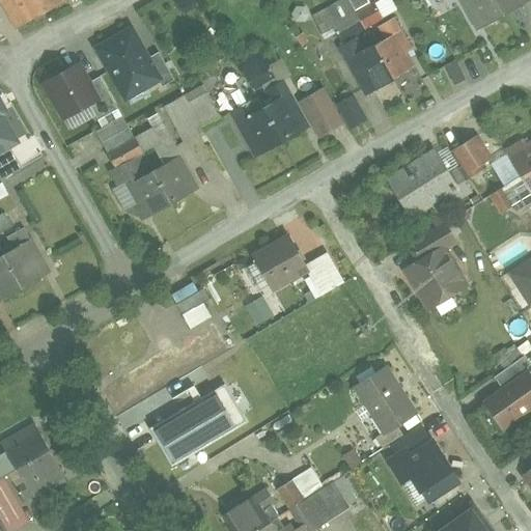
[(2,0),(10,15),(17,11),(24,25),(46,14),(38,0),(2,0)]
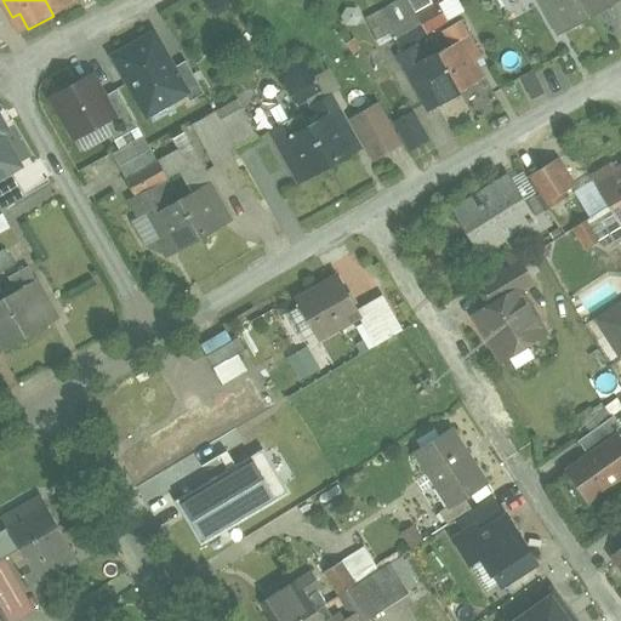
[(45,0),(53,16),(79,1),(78,0),(45,0)]
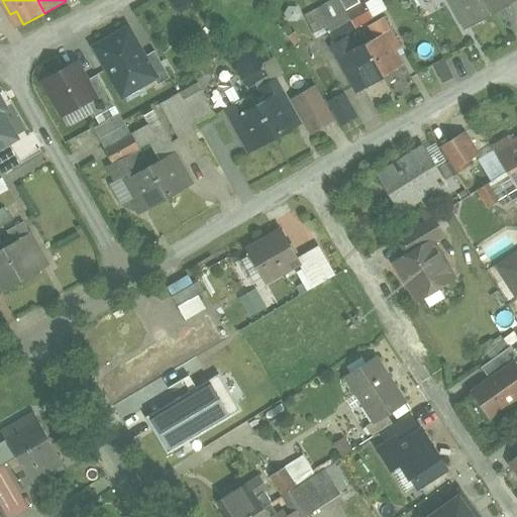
[(341,0),(338,0),(319,11),(326,24),(347,13),(348,12),(341,0)]
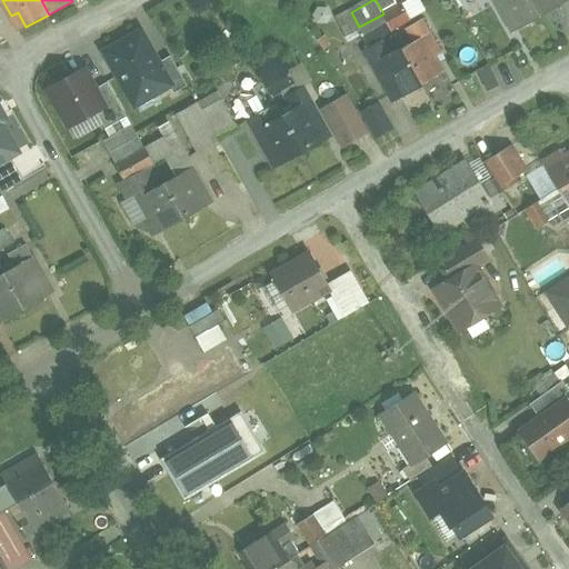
[(419,16),(409,0),(407,0),(402,3),(412,20),(419,16)]
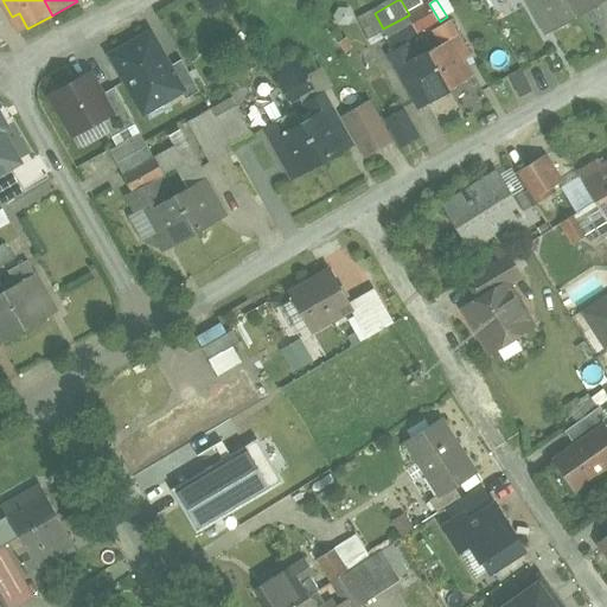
[(526,0),(548,36),(579,18),(568,0),(526,0)]
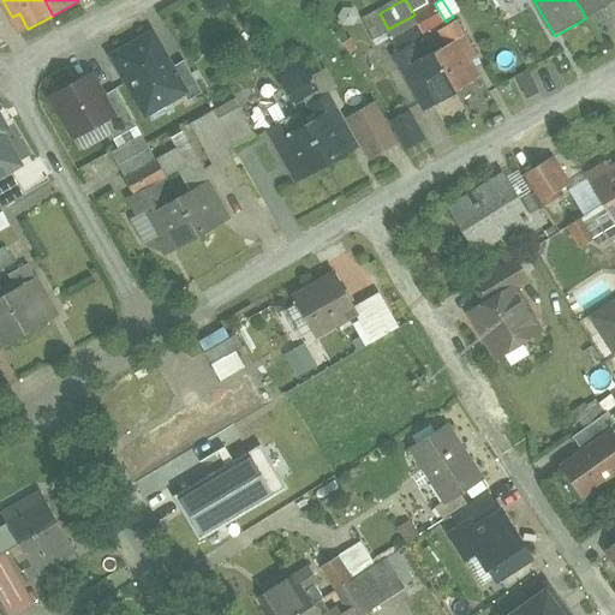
[(575,0),(586,18),(609,5),(607,0),(575,0)]
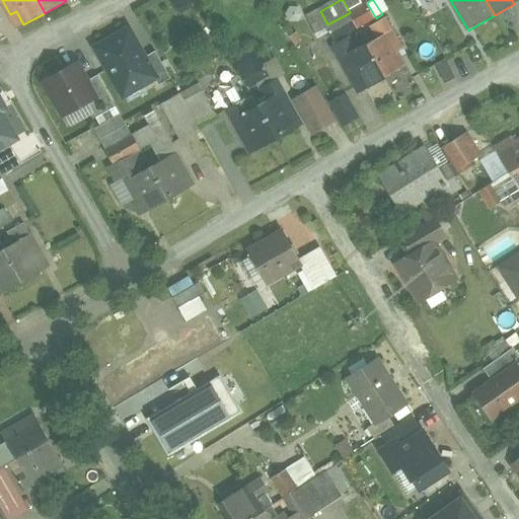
[(367,3),(350,12),(359,27),(376,18),(367,3)]
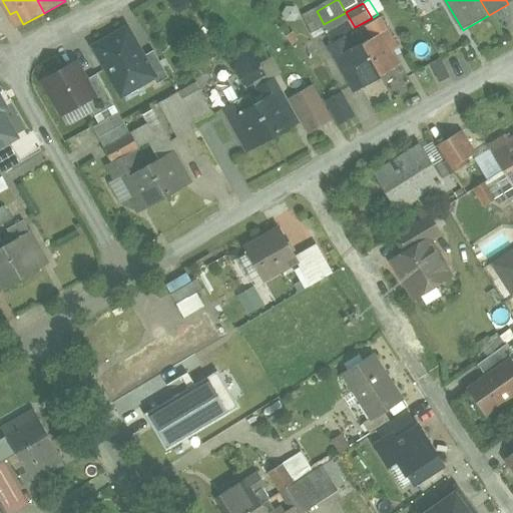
[(317,11),(305,17),(316,36),(326,30),(324,25),(324,24),(317,11)]
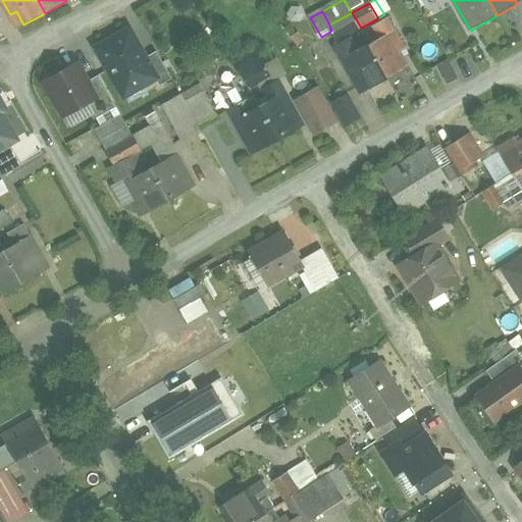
[(329,24),(329,25),(331,31),(337,41),(359,29),(351,13),(329,24)]
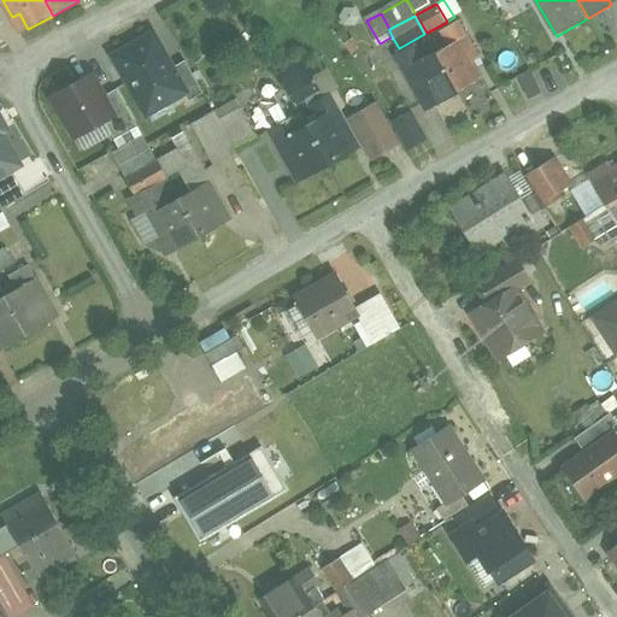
[(482,58),(460,19),(441,30),(450,45),(438,52),(459,92),(485,77),(475,62),(482,58)]
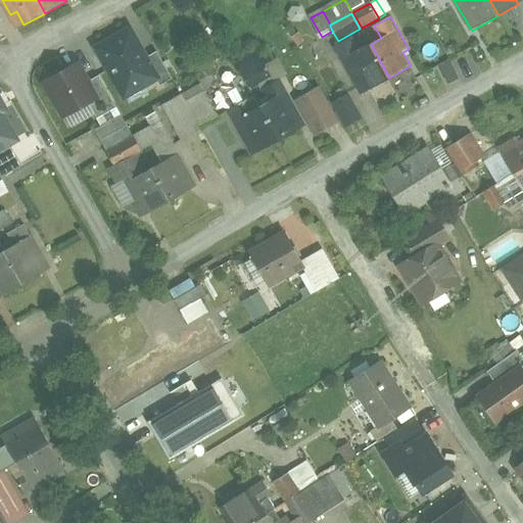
[(129,31),(98,47),(124,96),(154,80),(129,31)]
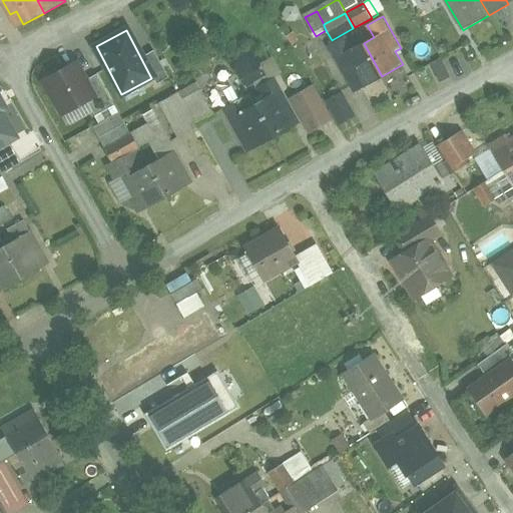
[(382,76),(364,44),(338,58),(356,90),(382,76)]
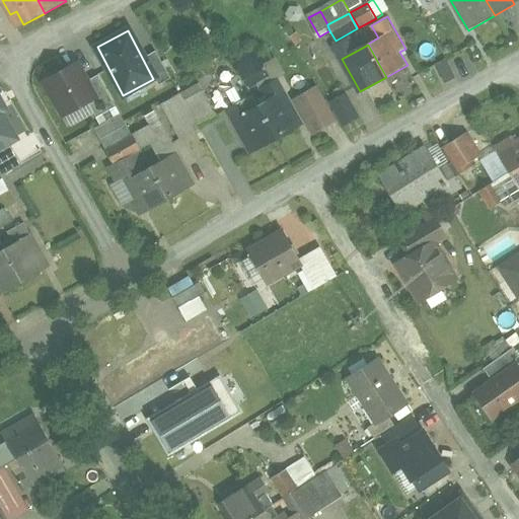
[(256,51),(235,63),(240,72),(262,60),(256,51)]
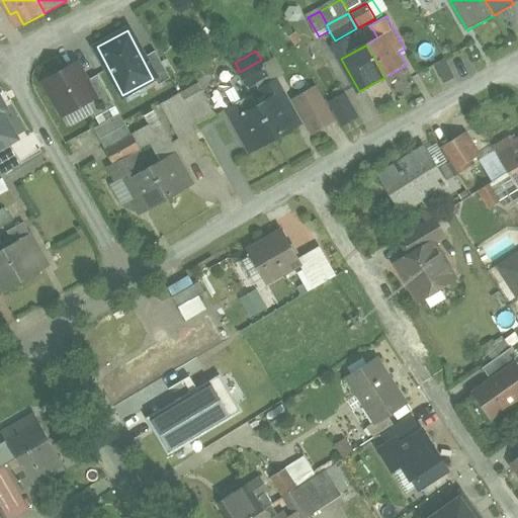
[(261,60),(240,72),(249,87),(258,82),(270,76),(261,60)]
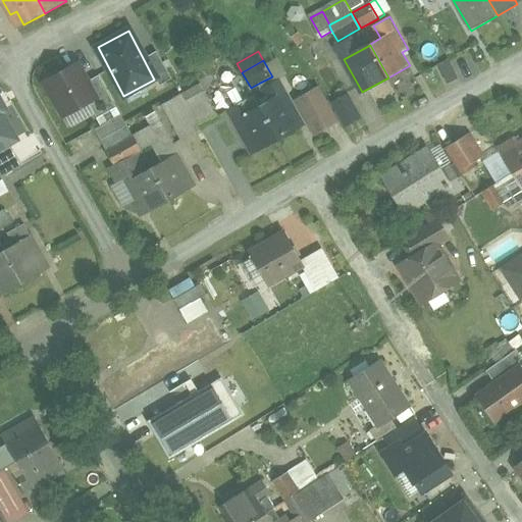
[(77,64),(47,82),(66,115),(90,102),(96,98),(88,82),(77,64)]
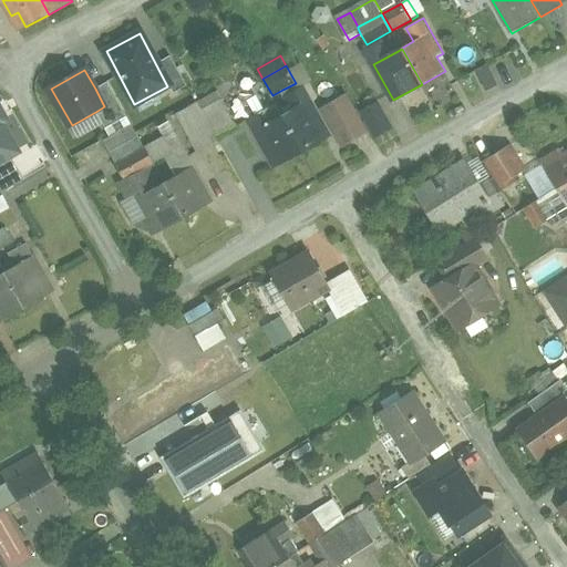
[(129,116),(109,82),(95,89),(104,106),(98,111),(106,129),(129,116)]
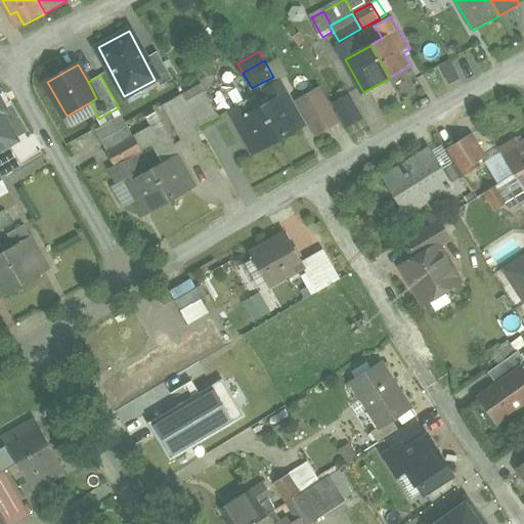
[(306,125),(281,80),(276,83),(273,77),(261,83),(268,96),(259,101),(280,139),(307,125),(307,124),(306,125)]
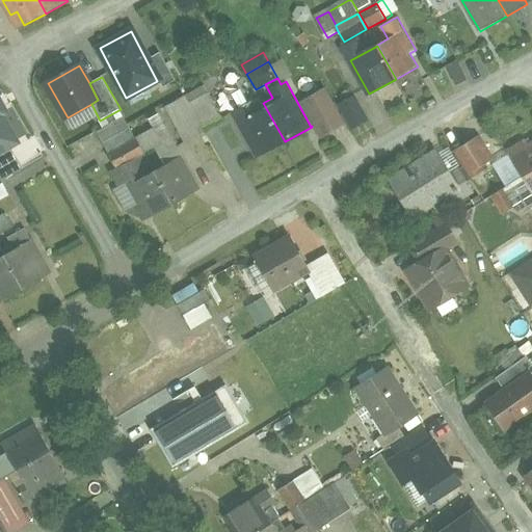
[(210,92),(190,104),(206,131),(224,120),(210,92)]
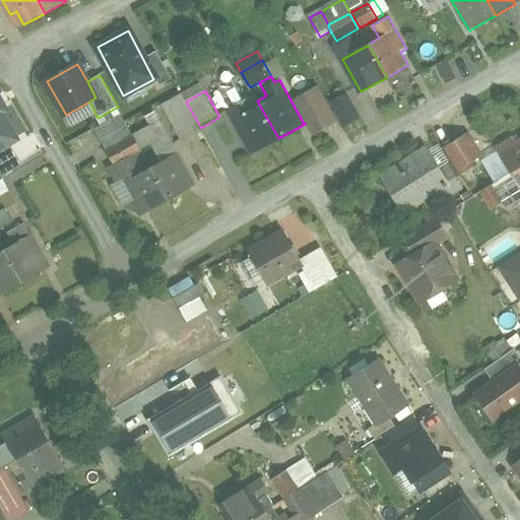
[(334,119),(318,90),(299,102),(315,130),(334,119)]
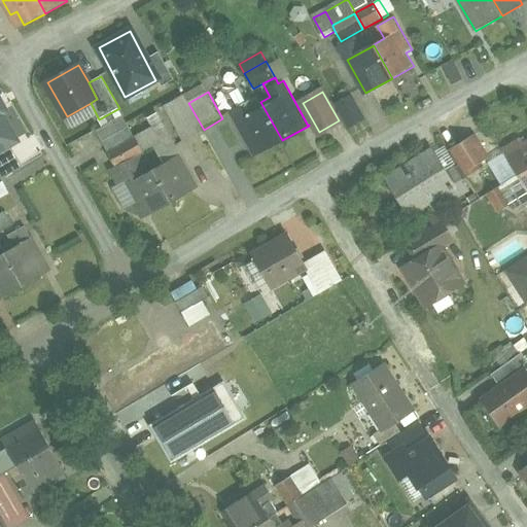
[(184,96),(165,107),(184,141),(204,130),(188,103),(184,96)]
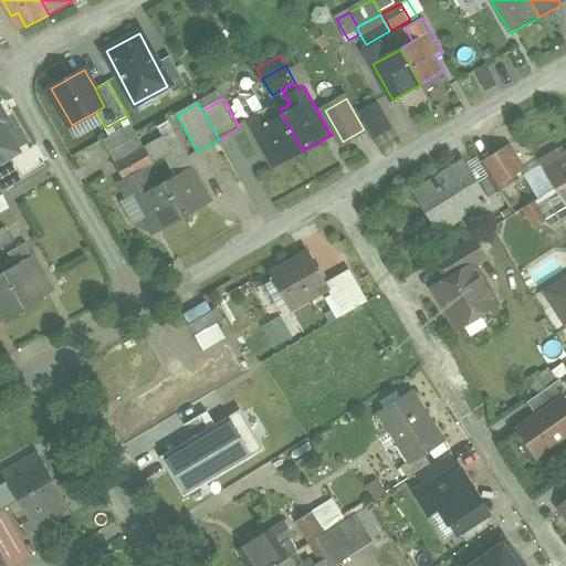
[(276,103),(248,119),(274,167),(303,150),(280,109),(276,103)]
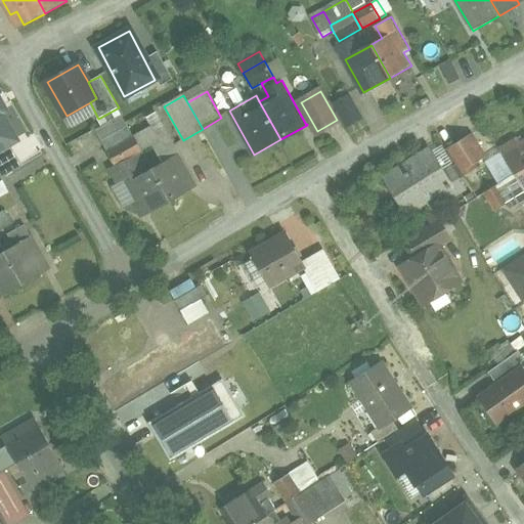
[(0,153),(11,147),(18,143),(5,117),(9,115),(0,96),(0,153)]
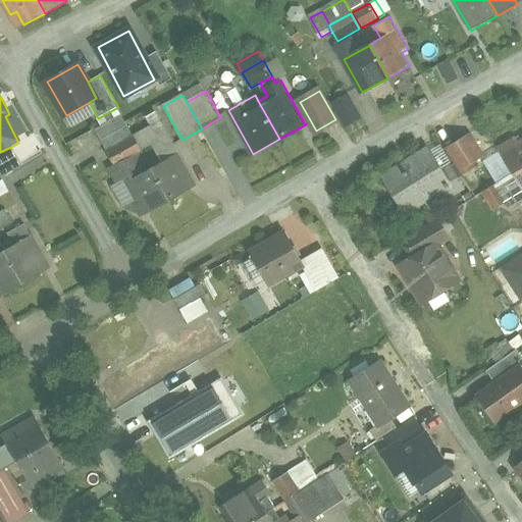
[(142,108),(124,118),(135,137),(152,126),(142,108)]
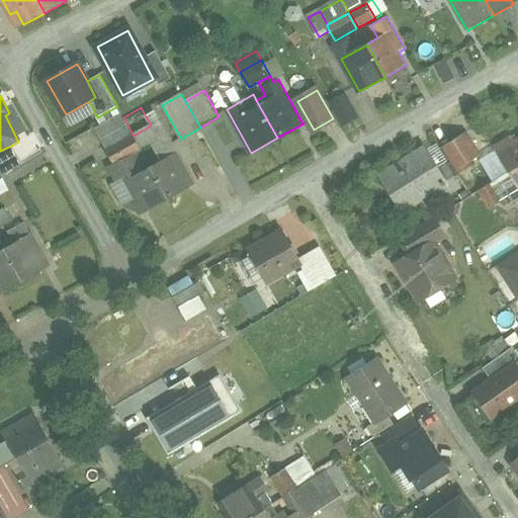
[(121,113),(95,128),(107,150),(134,136),(123,117),(121,113)]
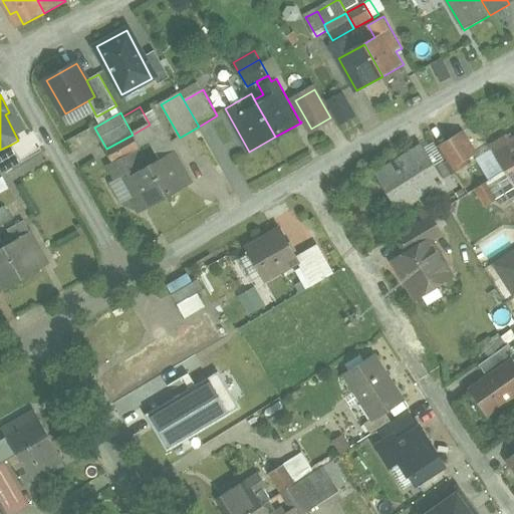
[(150,124),(133,135),(141,148),(158,138),(155,134),(150,124)]
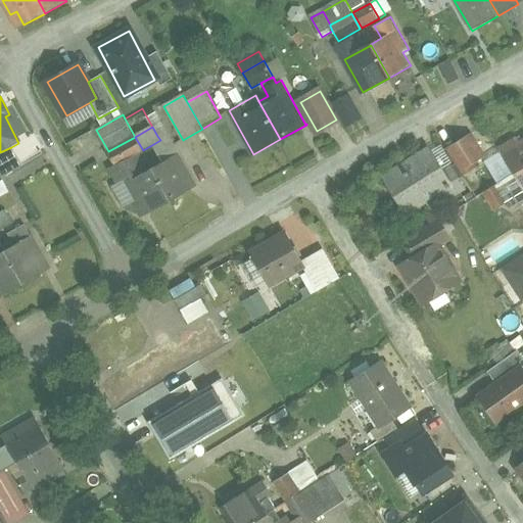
[(196,186),(165,131),(157,136),(160,140),(143,150),(153,169),(171,200),(196,186)]
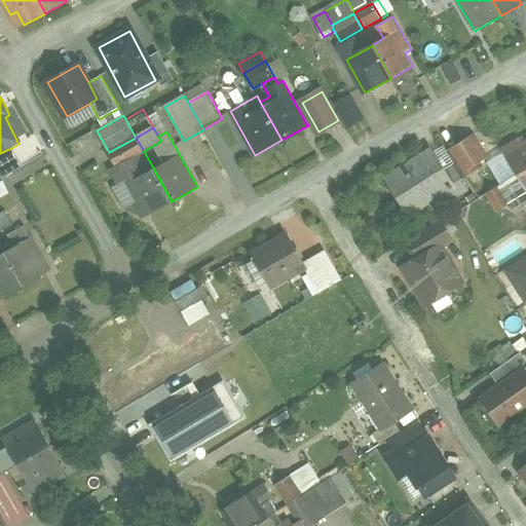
[(475,135),(450,150),(466,177),(480,168),(477,163),(488,156),(475,135)]
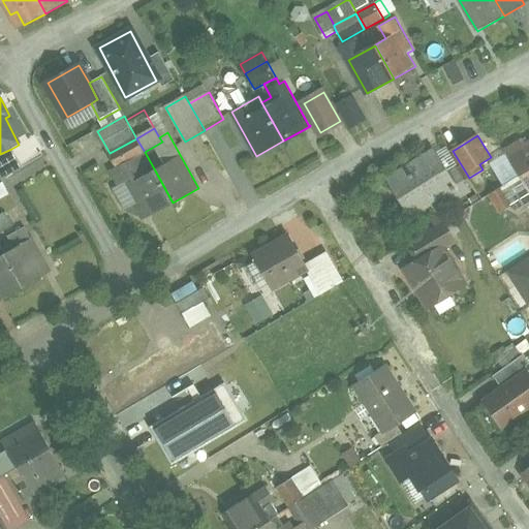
[(136,138),(110,153),(118,167),(145,152),(136,138)]
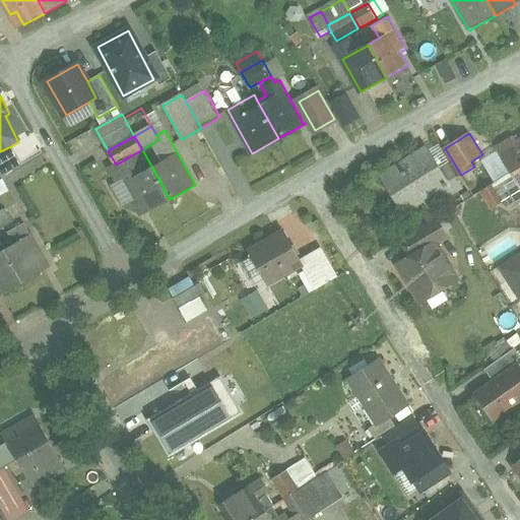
[(519,139),(517,142),(514,136),(496,147),(512,173),(519,167),(519,139)]
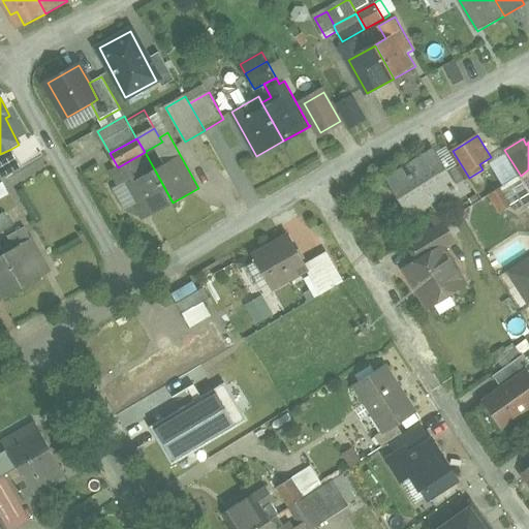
[(0,181),(22,170),(11,149),(0,154),(0,181)]
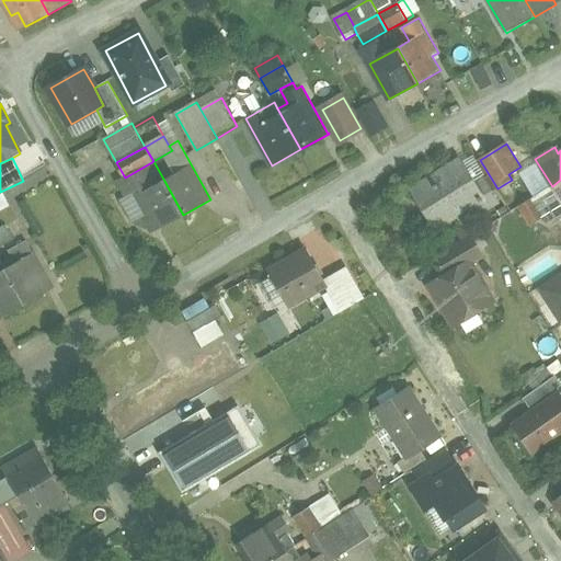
[(461,162),(420,189),(441,222),(469,205),(476,216),(489,207),(474,184),(461,162)]
